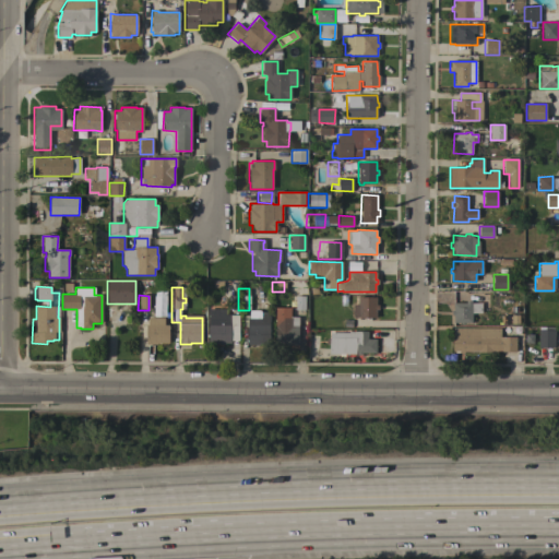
[(294,310),(294,297),(304,297),(304,310),(294,310)]
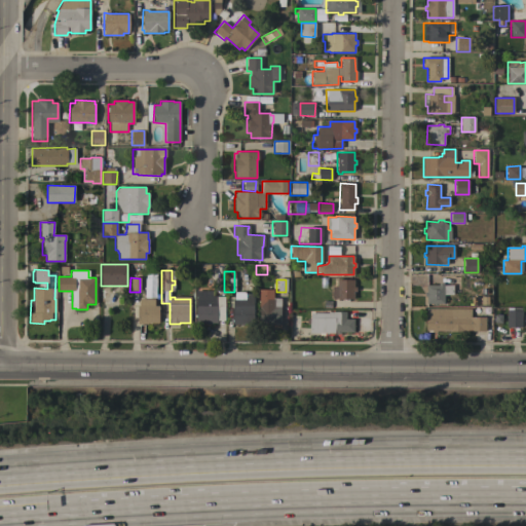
[(353,287),(355,287),(357,292),(353,292),(353,299),(341,299),(341,300),(337,300),(337,299),(332,299),(332,290),(336,290),(336,280),(353,279),(353,287)]
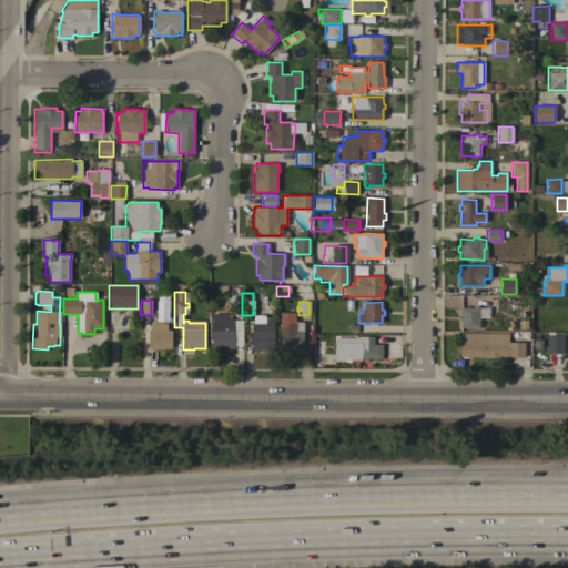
[(473,307),(473,305),(478,305),(478,307),(489,307),(489,317),(479,318),(479,327),(460,328),(460,321),(458,321),(458,315),(460,315),(460,307),(473,307)]
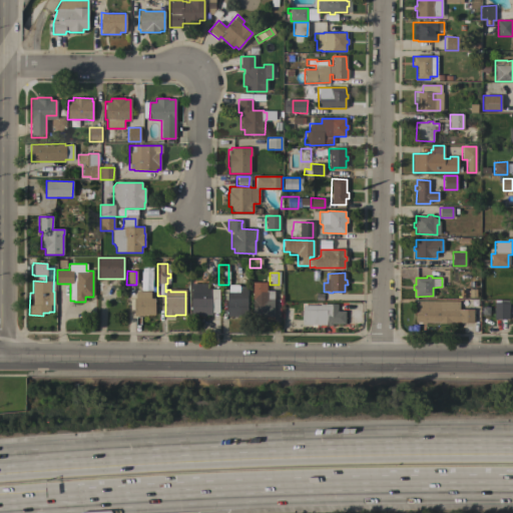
[(252,282),(267,282),(266,291),(274,291),(274,302),(279,302),(279,315),(270,315),(270,317),(264,317),(264,316),(252,316),(252,300),(252,292),(252,282)]
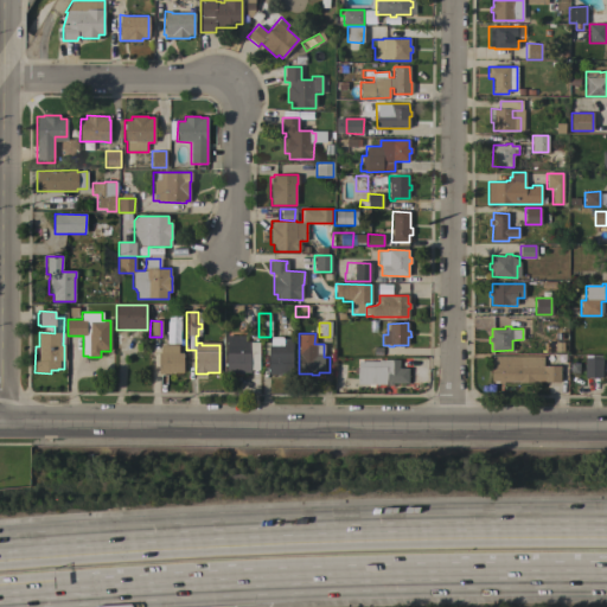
[(246,336),(246,342),(250,342),(259,342),(259,370),(250,370),(250,374),(244,374),(244,375),(238,375),(238,372),(227,372),(227,336),(246,336)]
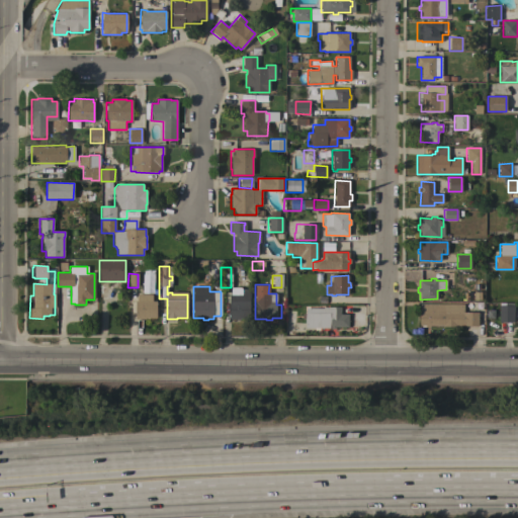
[(229,295),(231,295),(231,287),(241,287),(241,289),(250,289),(249,319),(239,318),(239,320),(229,320),(229,295)]
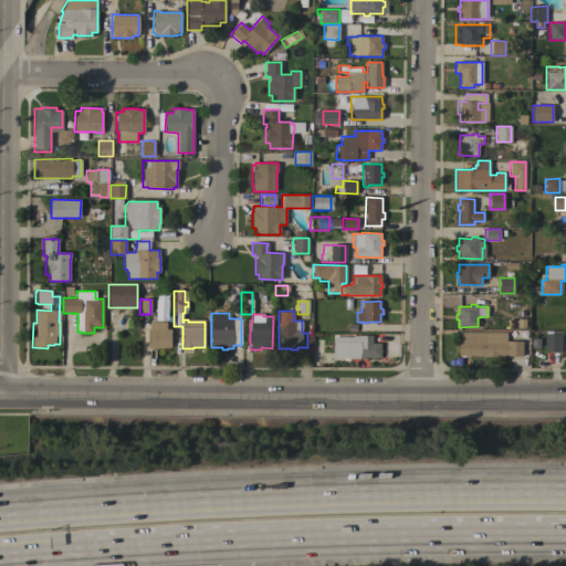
[(149,321),(166,321),(166,328),(170,328),(170,347),(158,347),(158,348),(147,348),(147,329),(149,329),(149,321)]
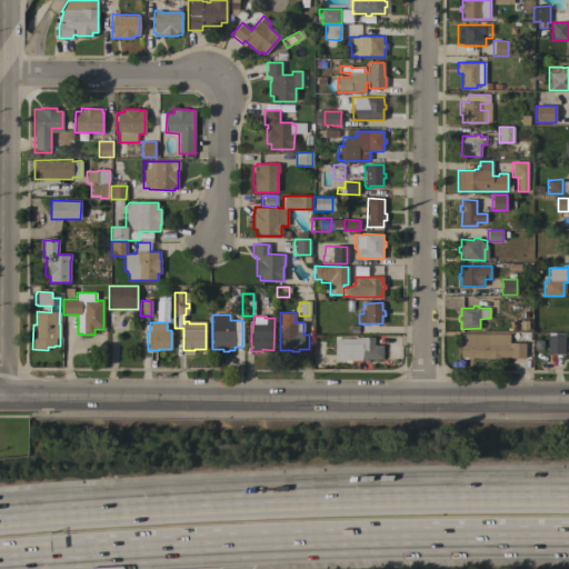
[(460,357),(461,333),(509,335),(509,342),(525,343),(525,358),(460,357)]
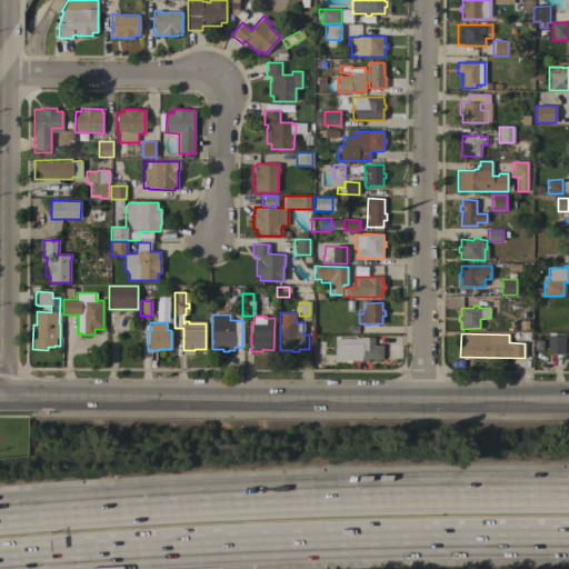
[(563,353),(548,353),(548,336),(565,336),(563,353)]
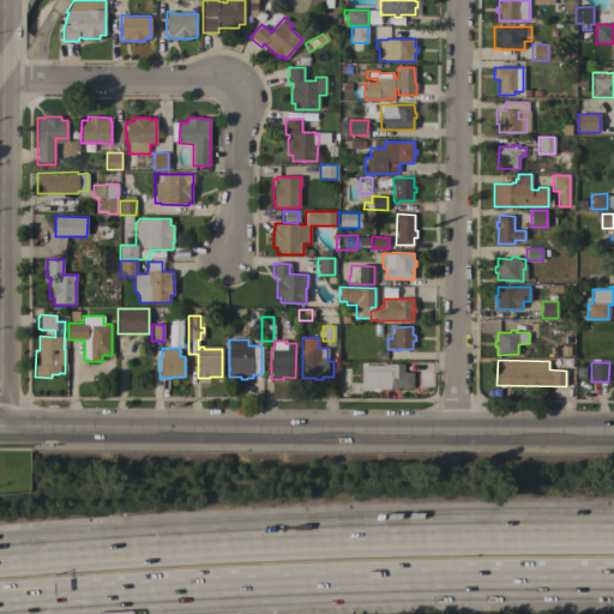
[(383,365),(383,363),(403,363),(403,372),(413,372),(413,387),(397,387),(397,390),(392,390),(392,389),(391,389),(361,389),(361,378),(357,378),(357,372),(361,372),(361,365),(383,365)]
